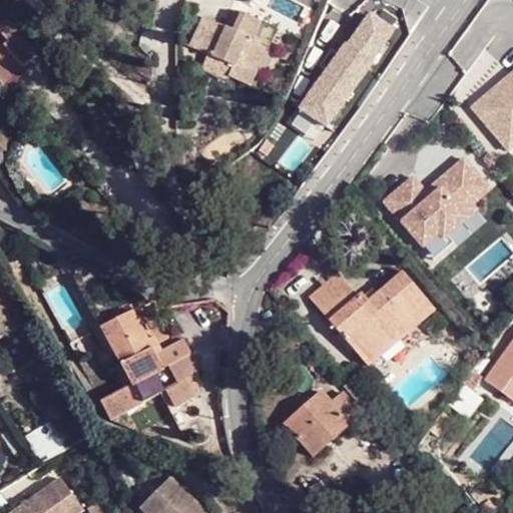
[(366,0),(287,115),(321,138),(404,17),(379,0),(366,0)]
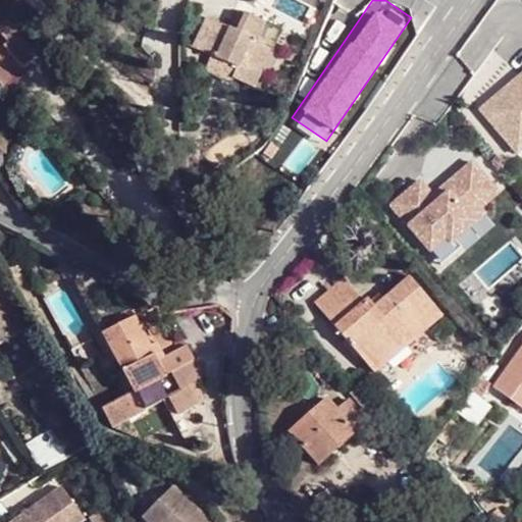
[(268,46),(273,48),(280,30),(244,14),(237,31),(206,17),(194,49),(213,58),(240,69),(235,80),(255,89),(263,71),(259,68),(268,46)]
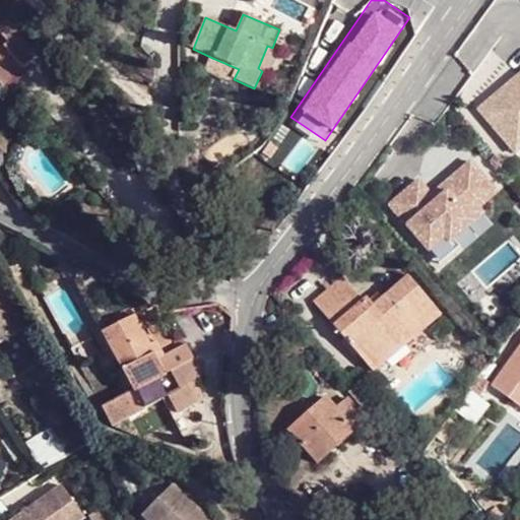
[(0,88),(38,56),(7,21),(0,28),(0,88)]
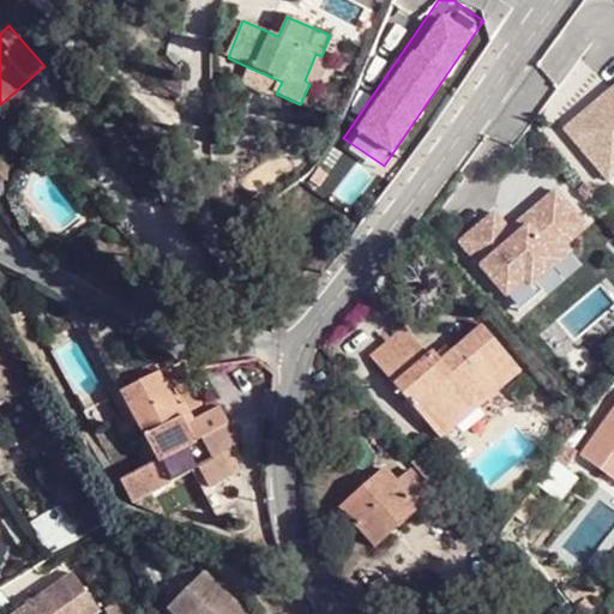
[(305,80),(309,84),(319,88),(330,60),(321,56),(315,54),(305,80)]
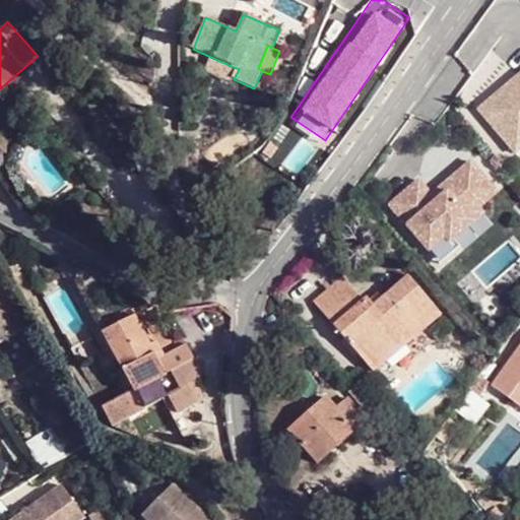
[(68,57),(59,48),(48,58),(58,67),(68,57)]
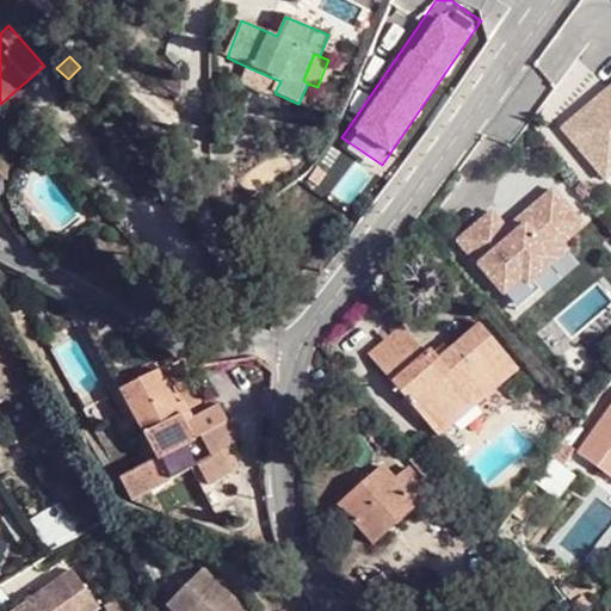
[(281,81),(250,68),(241,85),(273,98),(275,93),(281,81)]
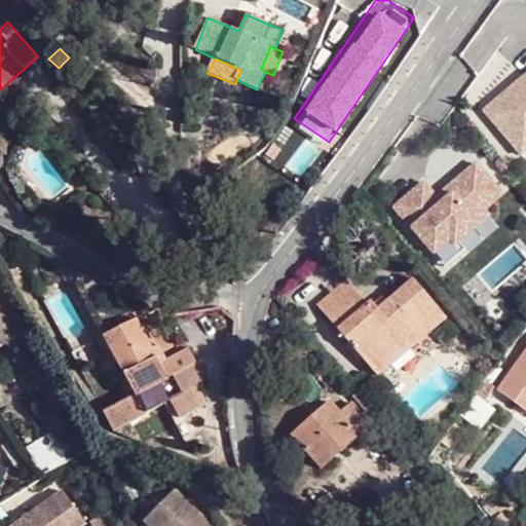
[(525,69),(475,114),(516,162),(525,153),(525,69)]
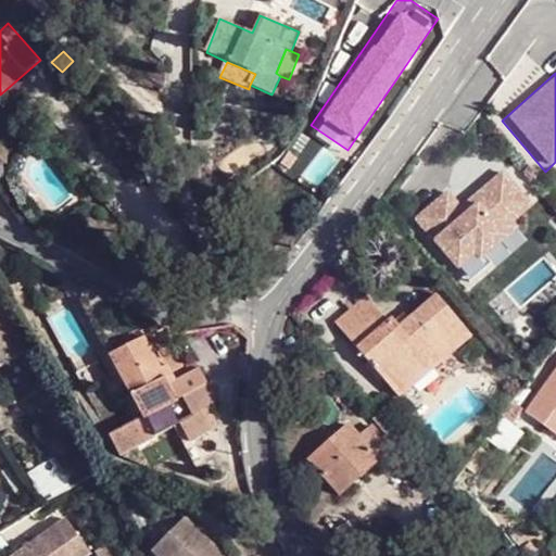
[(408,220),(457,277),(534,210),(500,169),(458,205),(444,189),(408,220)]
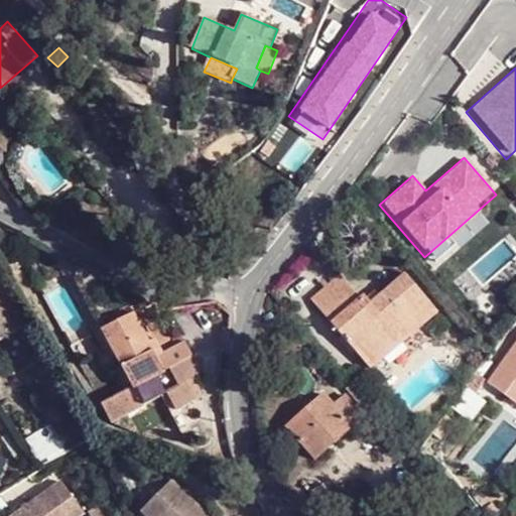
[(329,324),(356,357),(389,330),(399,343),(434,312),(402,273),(370,301),(356,283),(349,288),(338,275),(312,298),(332,320),(329,324)]
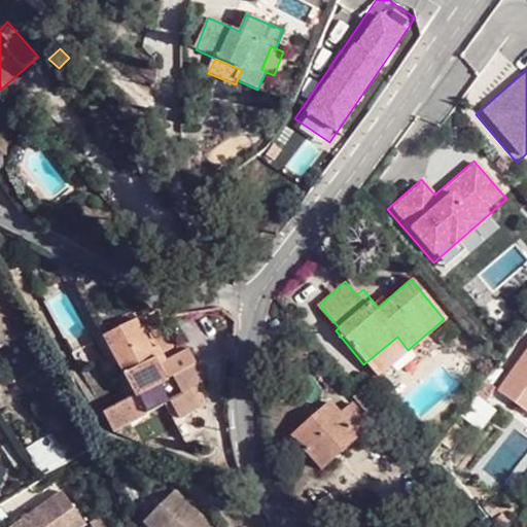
[(161,365),(151,348),(136,319),(101,338),(134,398),(154,387),(168,380),(161,365)]
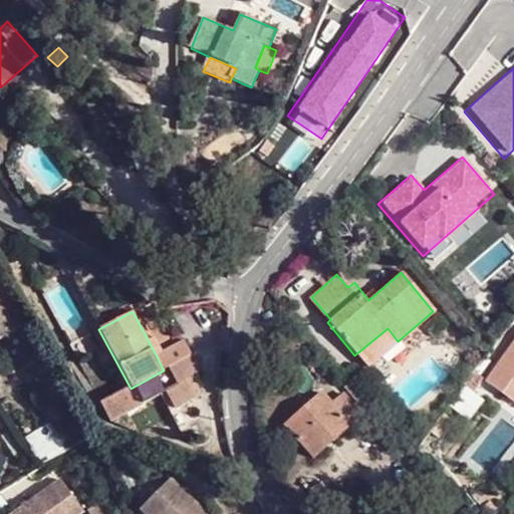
[(365,368),(398,341),(388,328),(354,355),(365,368)]
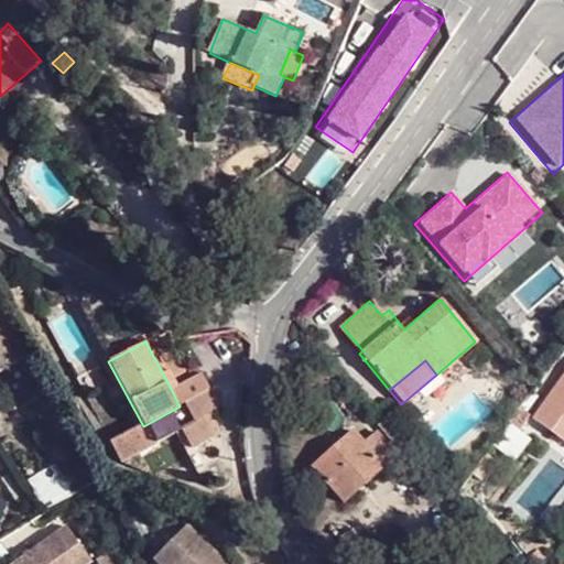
[(143,426),(108,361),(100,365),(137,430),(143,426)]
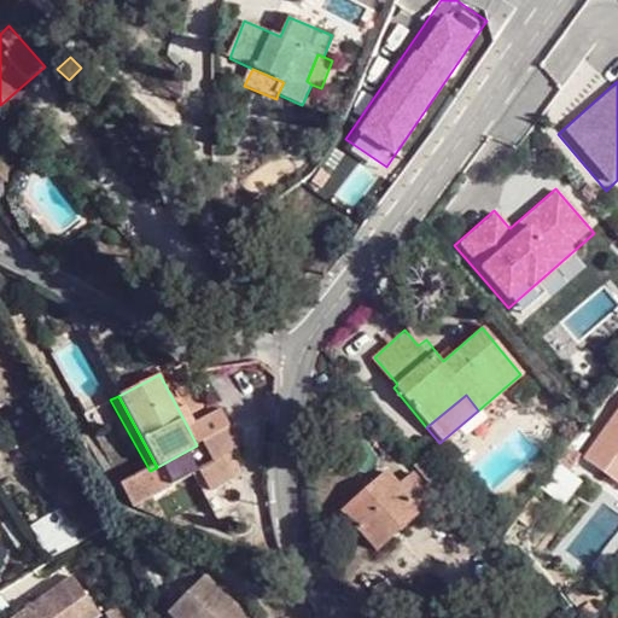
[(617,402),(579,455),(616,484),(617,481),(617,402)]
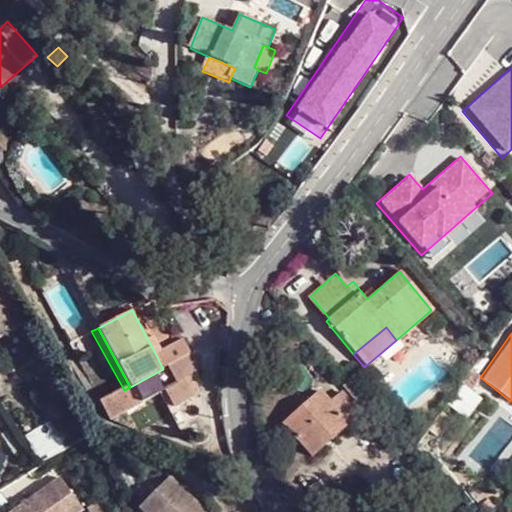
[(147,338),(156,355),(163,351),(154,335),(147,338)]
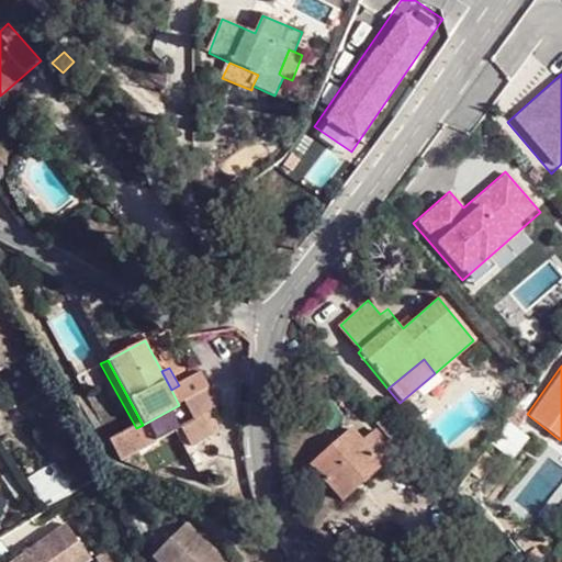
[(199,417),(210,411),(222,404),(205,373),(202,374),(200,372),(192,377),(201,391),(188,400),(199,417)]
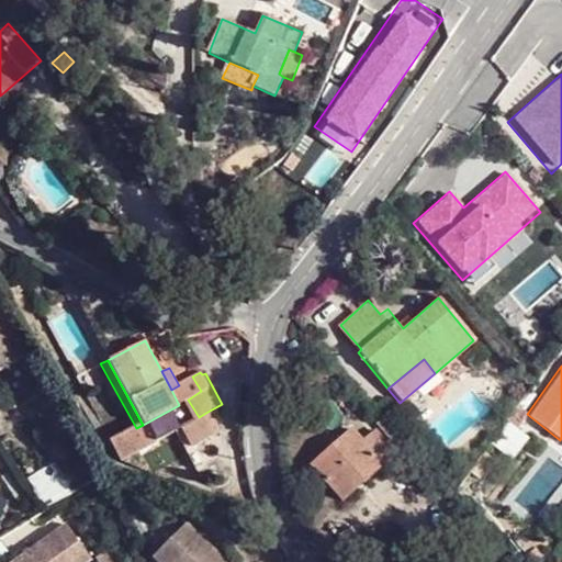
[(171,390),(179,405),(188,400),(179,385),(171,390)]
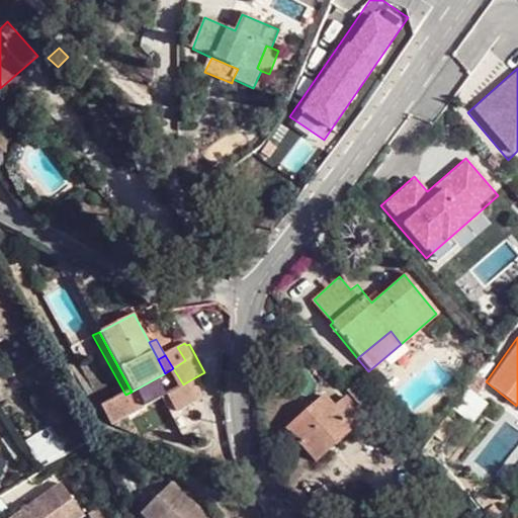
[(183,384),(166,395),(177,413),(204,397),(193,378),(183,384)]
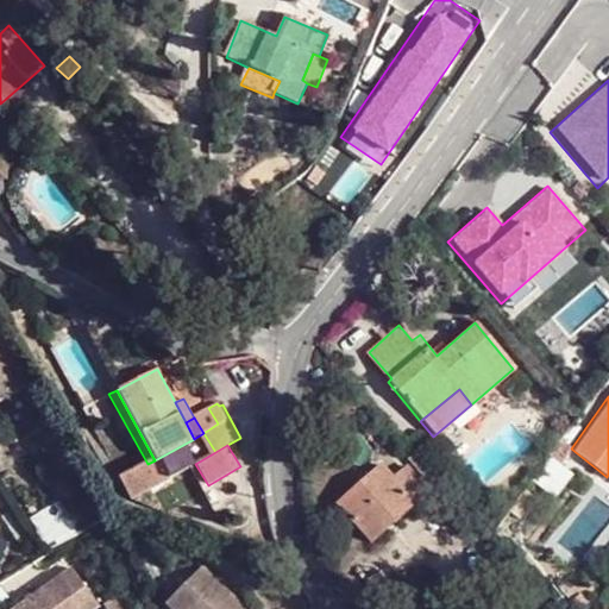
[(120,477),(133,501),(161,485),(189,468),(190,468),(179,447),(155,460),(148,464),(120,477)]
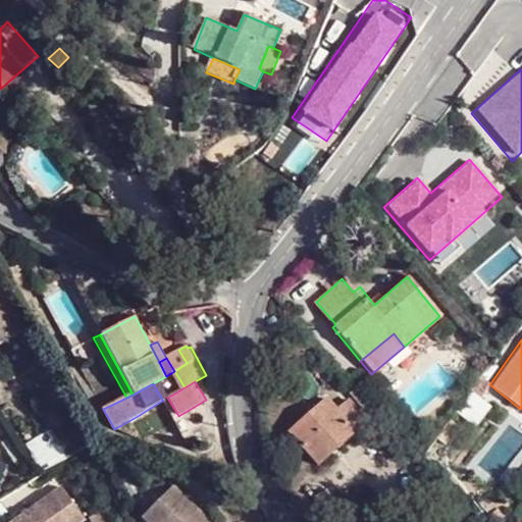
[(489,384),(482,394),(513,417),(520,409),(489,384)]
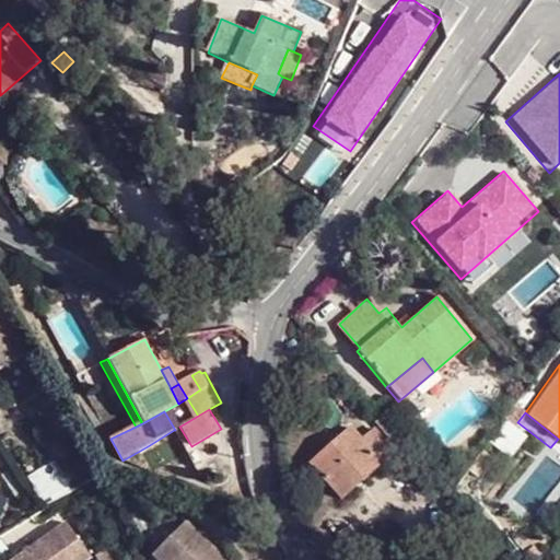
[(175,430),(174,430),(186,450),(191,446),(179,427),(175,430)]
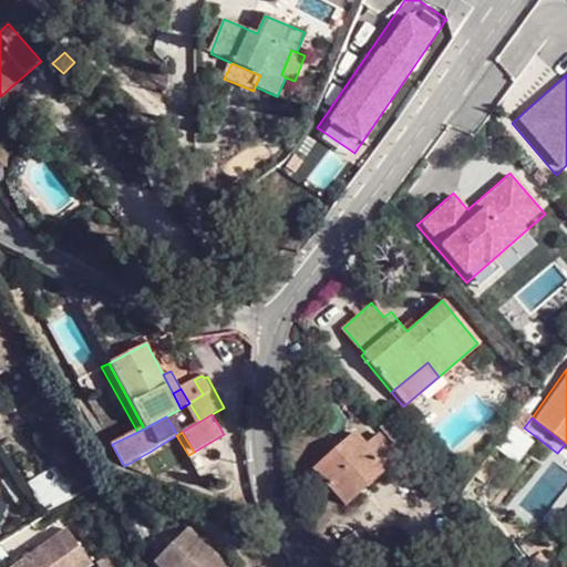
[(354,432),(311,470),(343,506),(400,456),(379,432),(364,443),(354,432)]
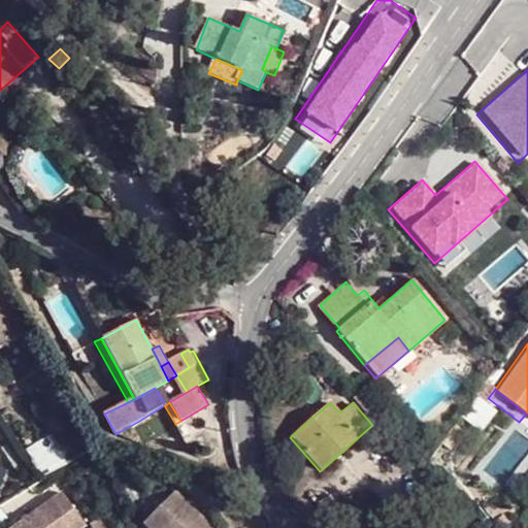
[(215,527),(177,491),(144,523),(150,527),(215,527)]
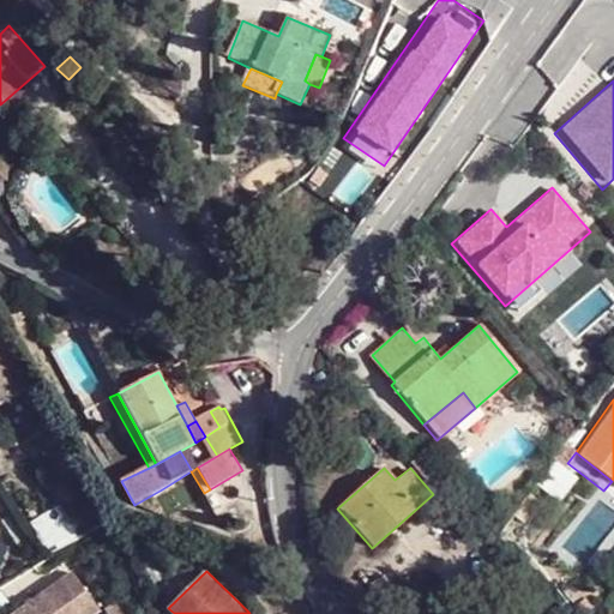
[(61,575),(47,584),(68,613),(89,613),(91,613),(61,575)]
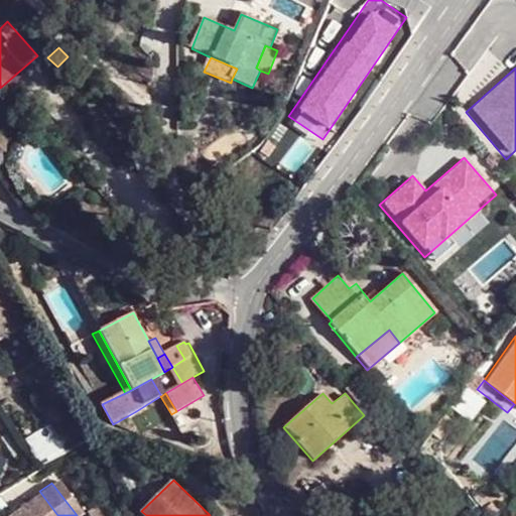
[(57,515),(39,491),(5,515),(57,515)]
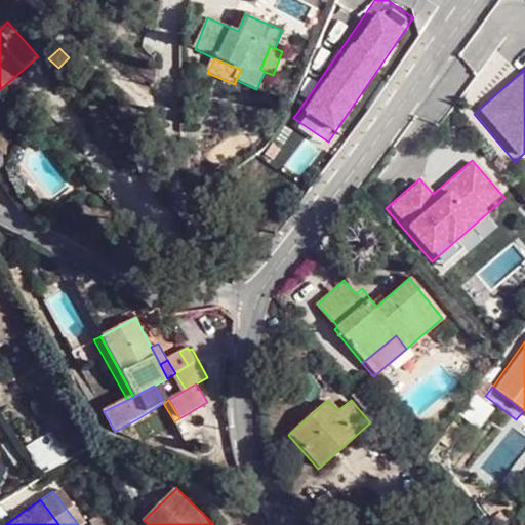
All buildings are outlined.
